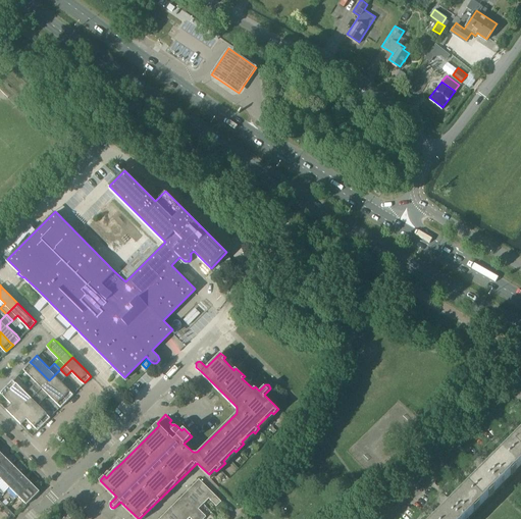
[(37,380),(32,385),(37,392),(43,386),(49,380),(34,365),(30,362),(23,368),(28,371),(37,380)]
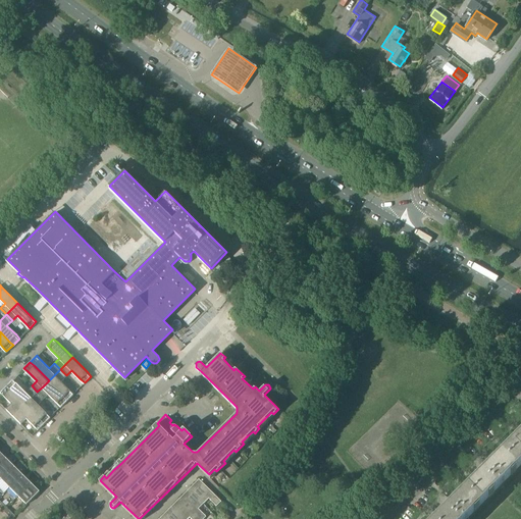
[(55,374),(49,380),(64,396),(67,399),(73,393),(70,390),(61,380),(66,375),(60,369),(55,374)]
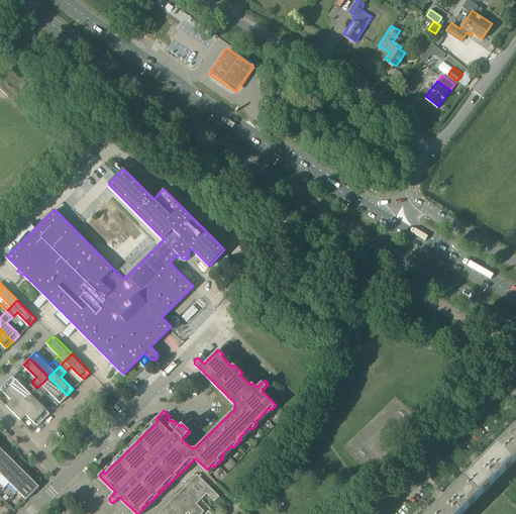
[(13,375),(7,381),(10,385),(25,400),(31,393),(36,388),(31,382),(25,388),(16,378),(13,375)]
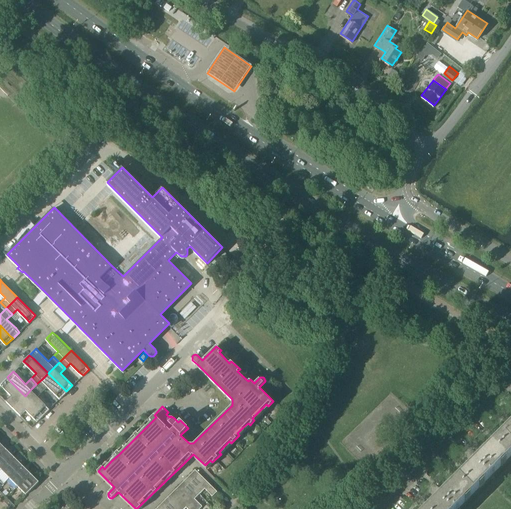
[(42,379),(36,384),(42,390),(47,385),(57,394),(60,398),(66,391),(63,388),(48,373),(42,379)]
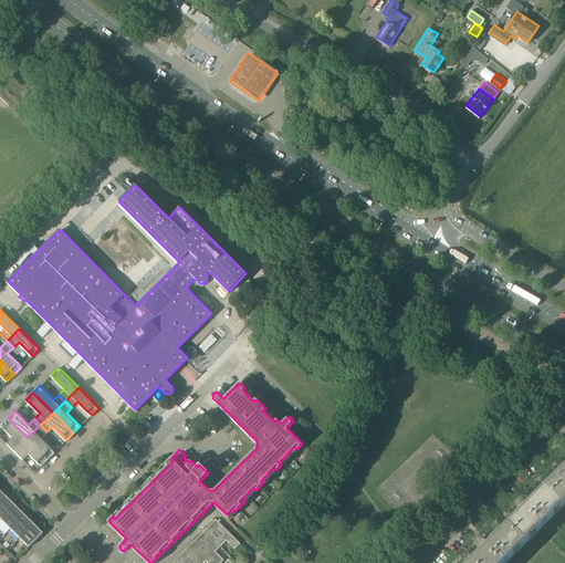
[(8,442),(16,450),(28,438),(11,421),(8,417),(1,425),(4,428),(13,437),(8,442)]
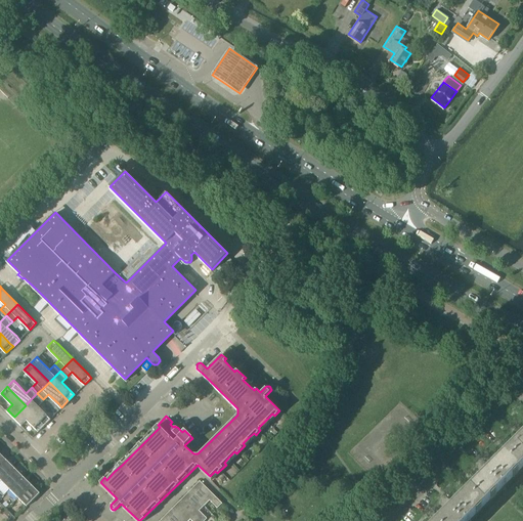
[(32,398),(26,405),(41,421),(45,424),(51,418),(47,414),(38,404),(43,399),(37,393),(32,398)]
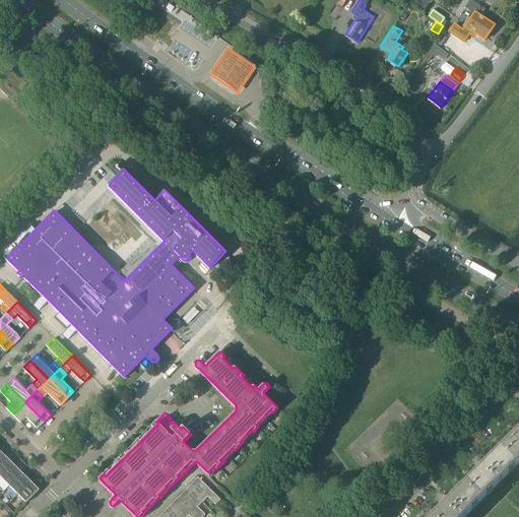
[(25,402),(14,413),(21,421),(26,415),(35,424),(38,427),(45,421),(41,417),(25,402)]
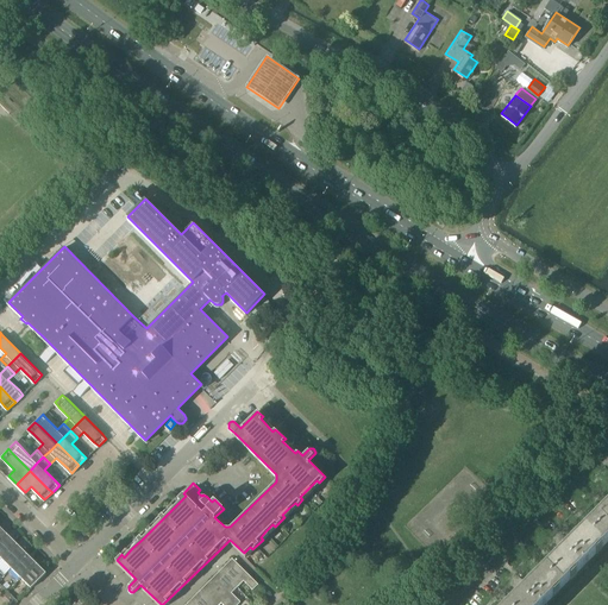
[(607,503),(591,521),(607,536),(607,503)]
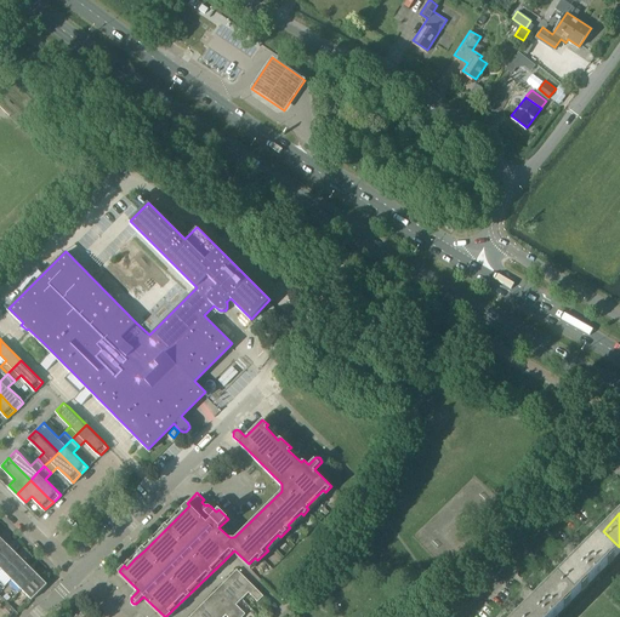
[(619,547),(603,531),(584,550),(580,547),(573,554),(576,558),(540,594),(536,590),(529,598),(533,601),(516,616),(553,616),(612,559),(619,550),(619,547)]
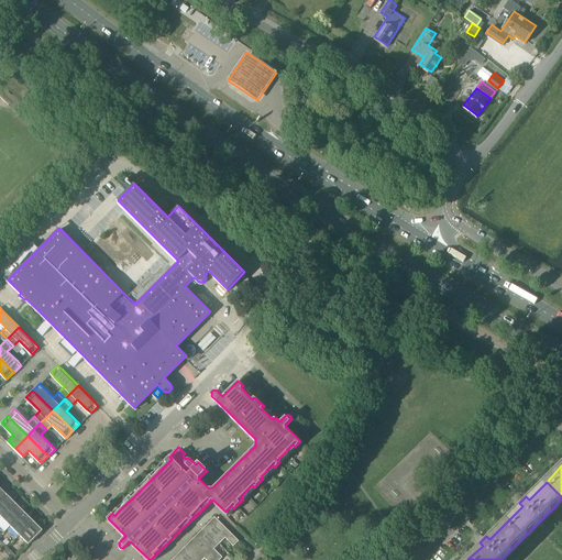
[(0,498),(0,513),(2,515),(9,507),(15,502),(7,492),(0,498)]
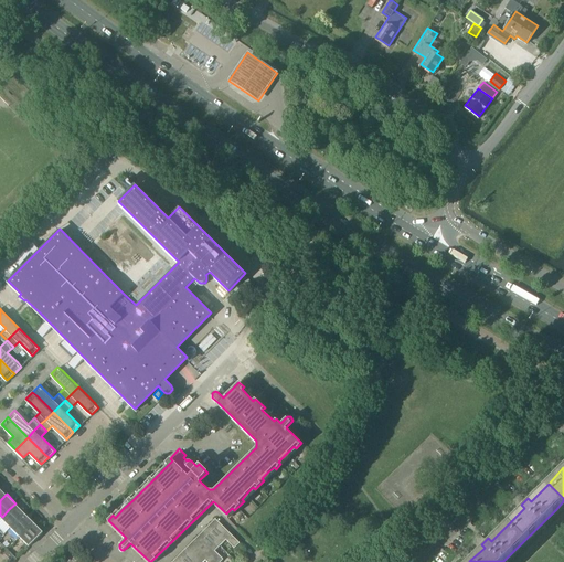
[(2,517),(11,526),(24,512),(16,504),(9,509),(2,517)]
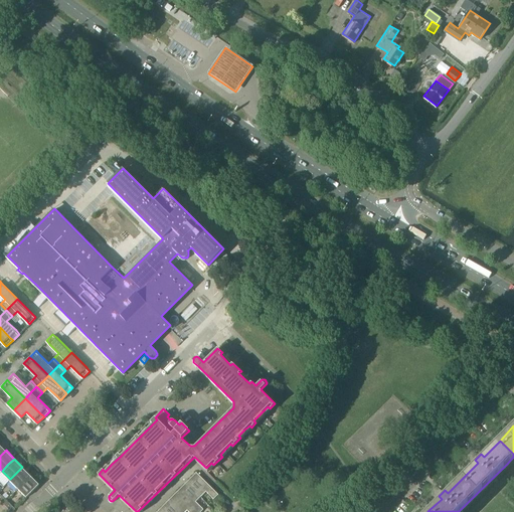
[(10,479),(18,488),(31,475),(22,467),(10,479)]
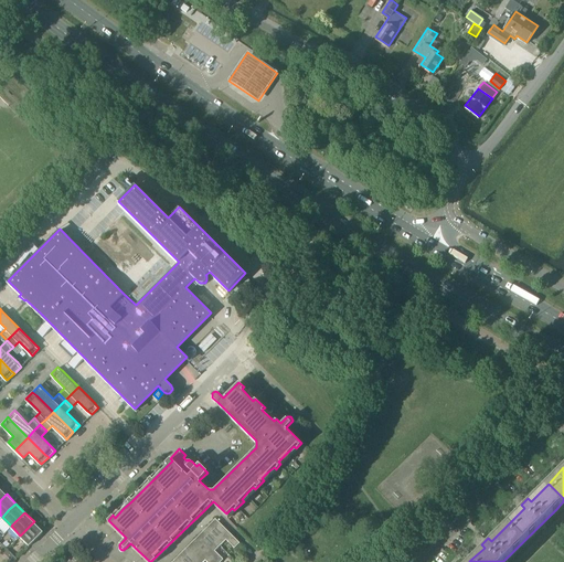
[(209,527),(206,528),(221,543),(226,538),(235,545),(240,541),(241,541),(216,517),(215,517),(208,526),(209,527)]
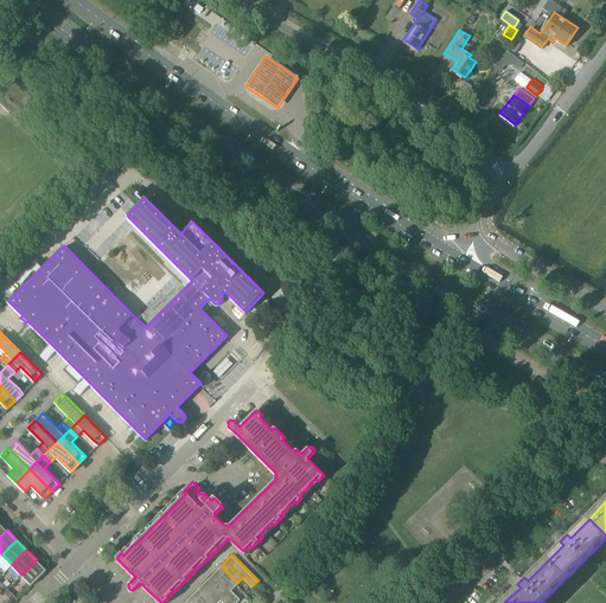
[(37,559),(21,575),(32,584),(46,569),(37,559)]
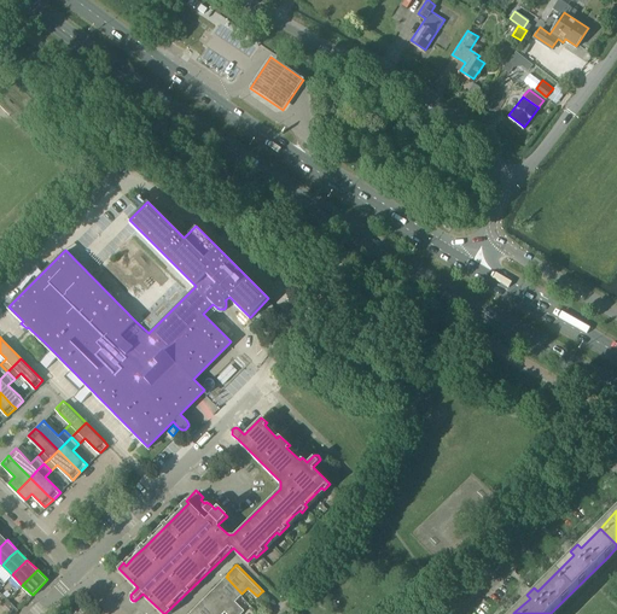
[(214,588),(240,613),(245,609),(236,600),(242,594),(226,577),(223,579),(222,578),(214,588)]
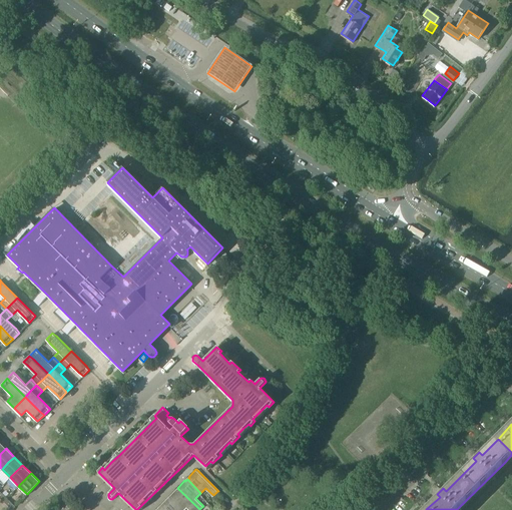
[(170,496),(168,498),(179,509),(182,509),(187,506),(190,509),(198,509),(199,509),(177,488),(176,488),(169,496),(170,496)]
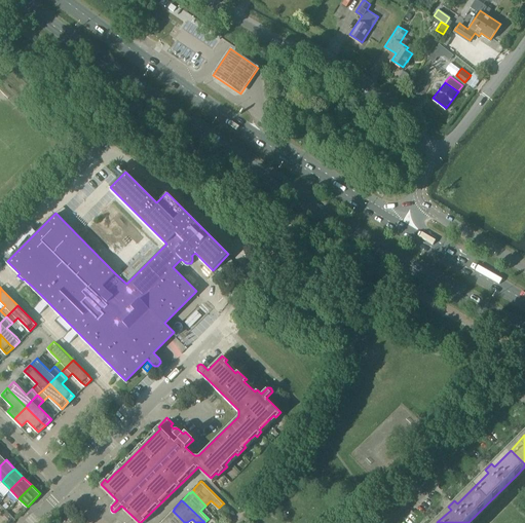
[(162,519),(162,520),(164,522),(184,522),(173,511),(172,513),(171,512),(162,519)]
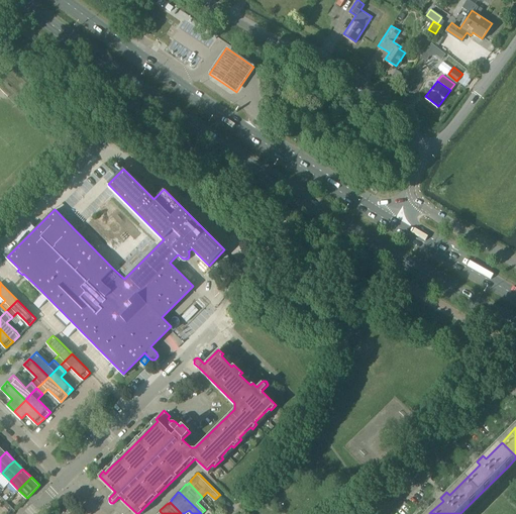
[(9,503),(6,506),(12,512),(15,509),(9,503)]
